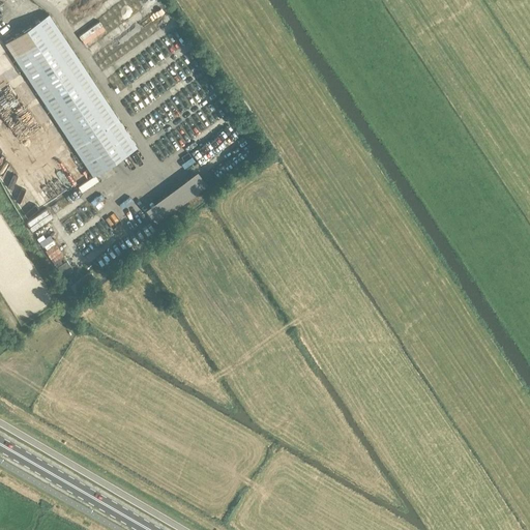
[(93,176),(137,148),(49,13),(5,42),(93,176)]
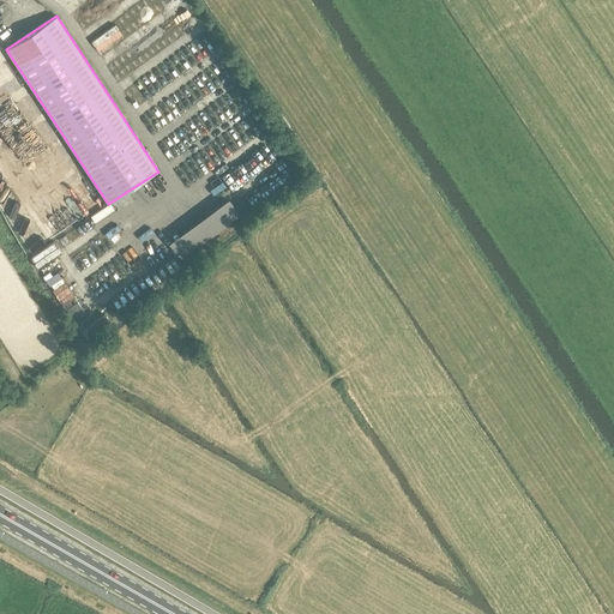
[(116,23),(92,40),(102,54),(127,37),(116,23)]
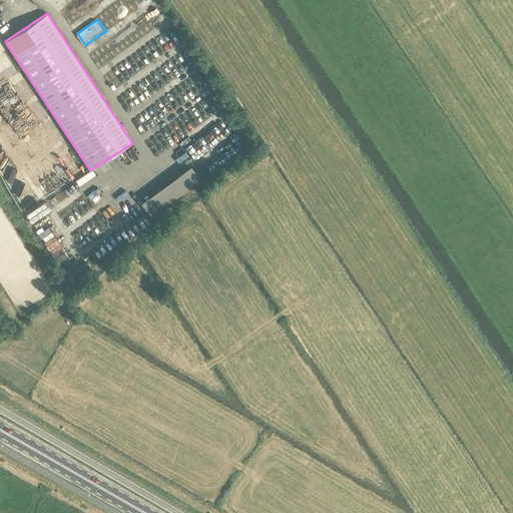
[(191,165),(140,202),(150,215),(200,178),(191,165)]
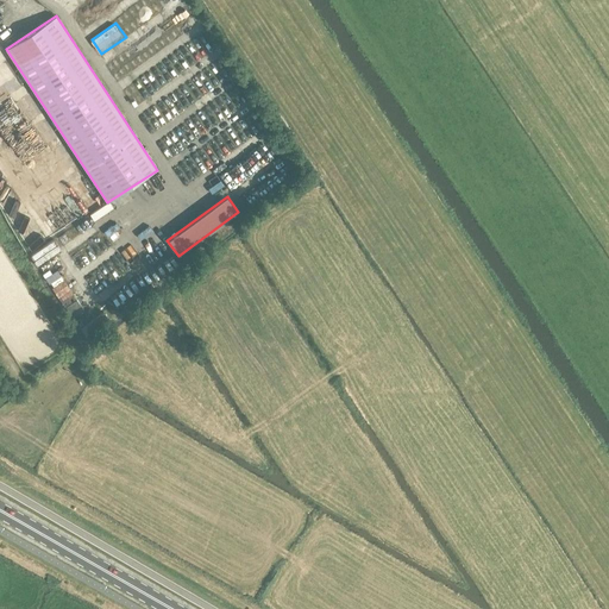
[(94,217),(114,207),(112,201),(92,211),(94,217)]
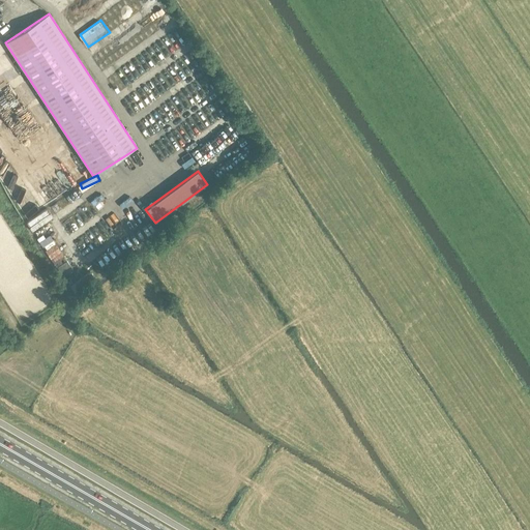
[(28,219),(32,228),(54,216),(49,208),(28,219)]
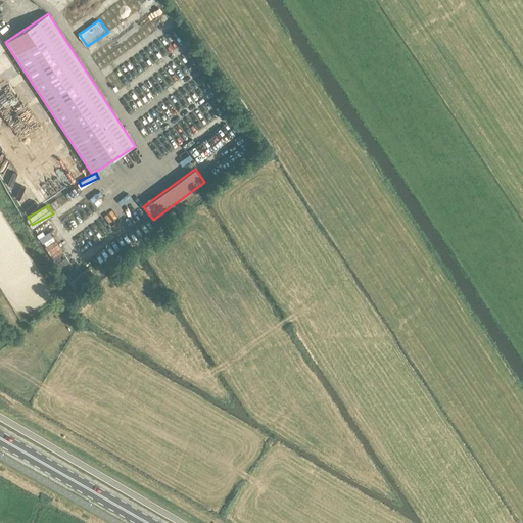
[(48,226),(37,233),(59,266),(69,259),(48,226)]
